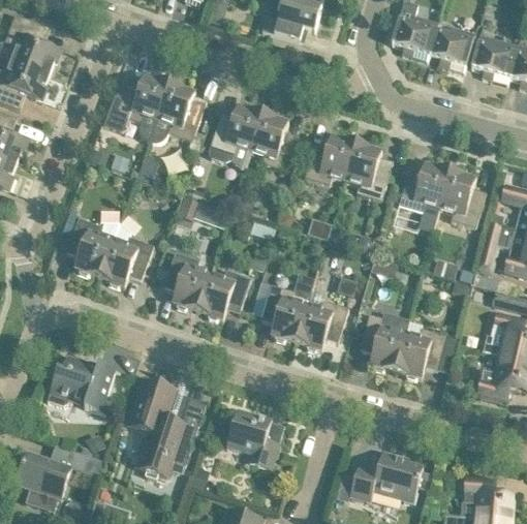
[(260,30),(298,41),(302,28),(313,31),(320,7),(312,4),(297,0),(277,0),(274,10),(267,8),(260,30)]
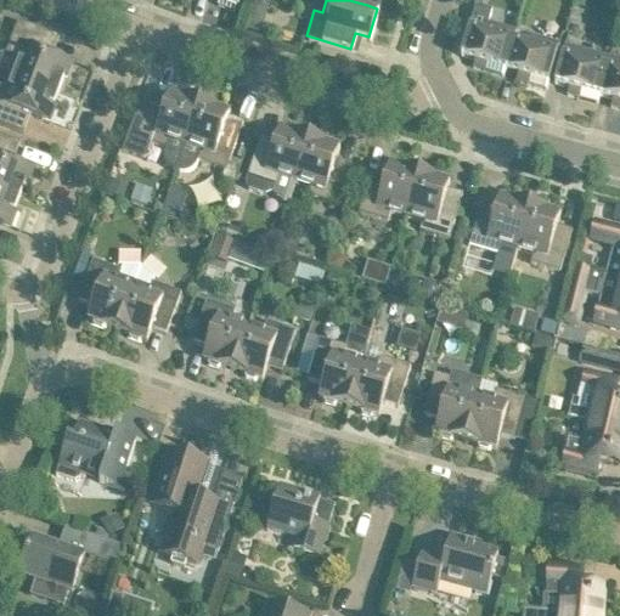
[(458,51),(473,56),(471,62),(501,72),(503,65),(502,65),(512,34),(514,27),(486,18),(490,5),(474,0),(467,21),(458,51)]
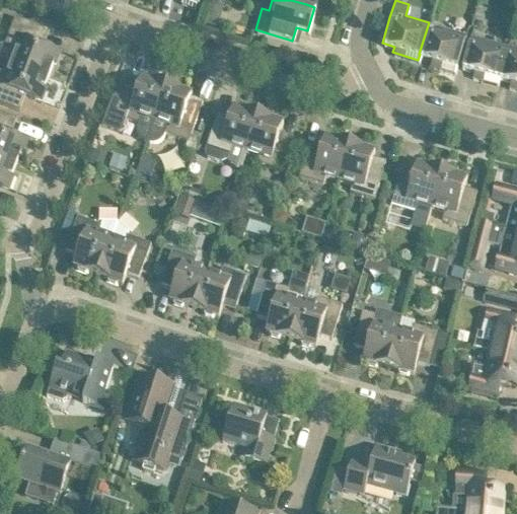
[(3,41),(1,40),(0,40),(0,54),(8,58),(47,72),(52,61),(54,61),(58,49),(43,43),(49,26),(13,13),(3,41)]
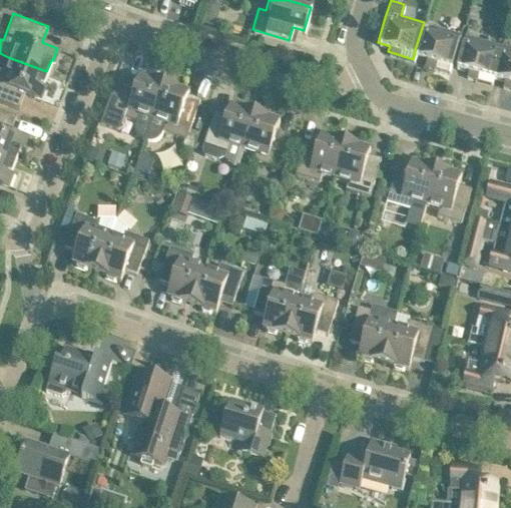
[(433,31),(422,28),(414,53),(415,53),(426,56),(424,62),(449,69),(454,50),(460,33),(435,25),(433,31)]
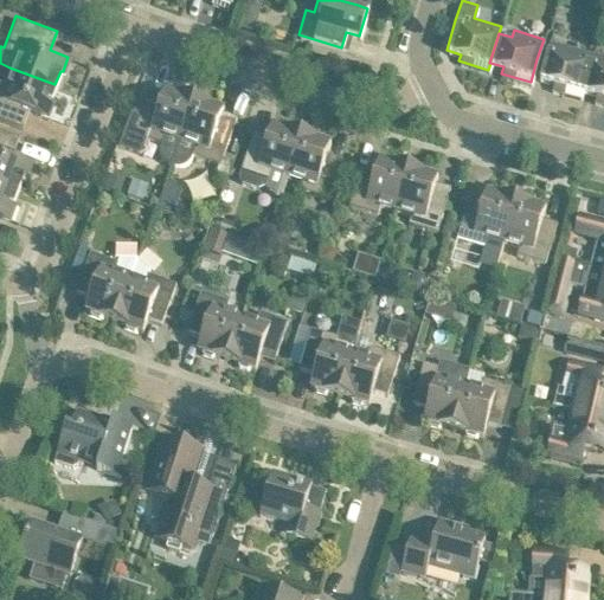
[(538,77),(552,81),(551,88),(579,96),(582,89),(580,89),(582,86),(589,58),(590,58),(592,52),(547,40),(538,77)]
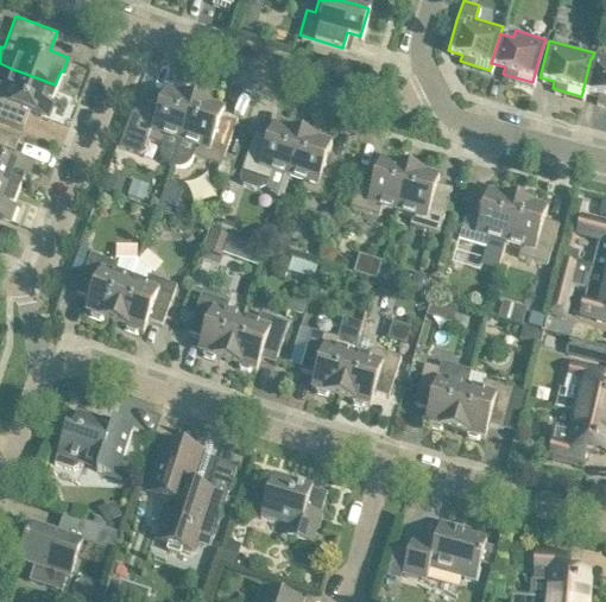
[(605,57),(605,62),(592,58),(591,58),(584,87),(582,89),(584,89),(597,93),(595,100),(605,102),(605,57)]
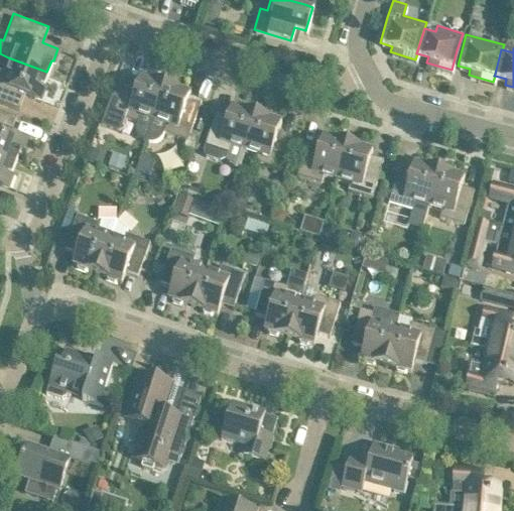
[(24,91),(40,97),(44,85),(42,84),(46,72),(8,57),(4,71),(0,69),(0,100),(18,107),(24,91)]
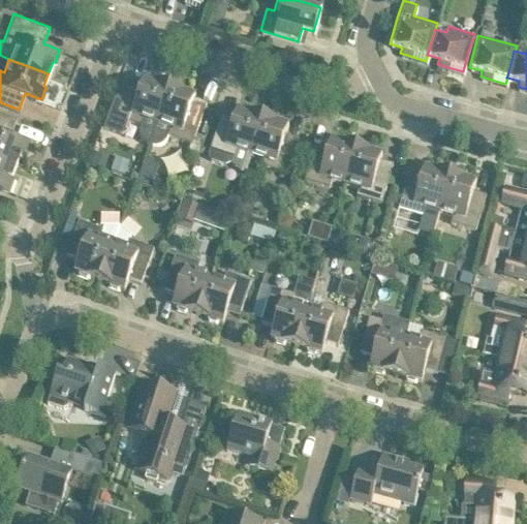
[(144,73),(140,84),(127,80),(115,115),(138,123),(136,129),(137,134),(140,137),(143,141),(148,142),(155,120),(168,83),(144,73)]
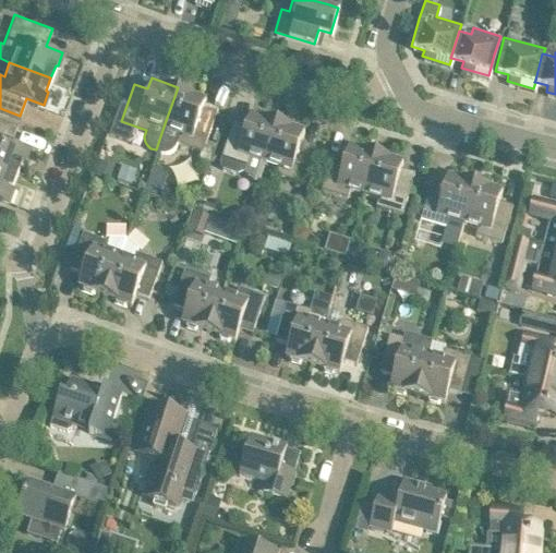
[(205,96),(178,87),(164,127),(156,149),(160,151),(165,151),(169,148),(172,146),(174,140),(201,149),(206,133),(214,112),(201,108),(205,96)]
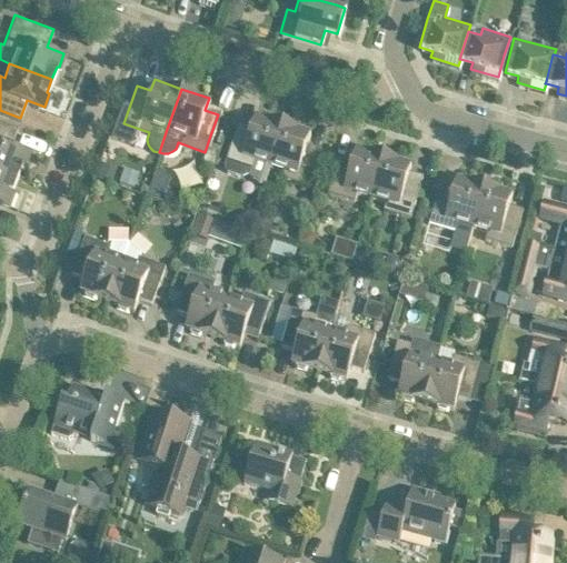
[(249,166),(247,170),(258,181),(262,182),(268,161),(281,121),(254,112),(250,123),(237,120),(225,157),(249,166)]
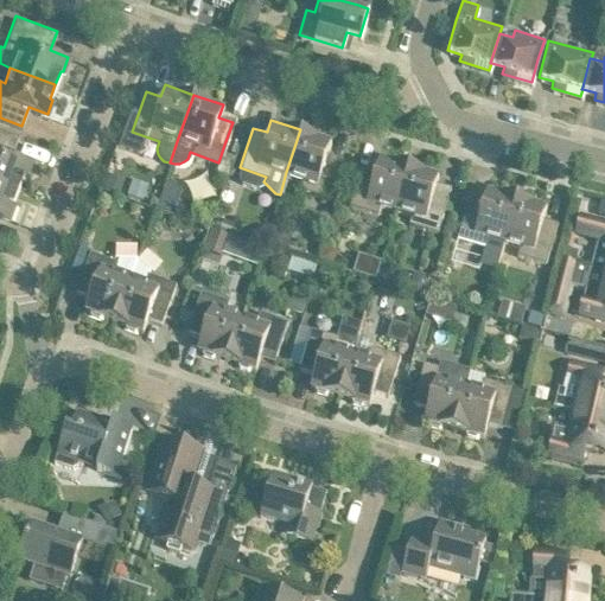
[(18,134),(0,128),(0,181),(17,189),(21,174),(24,176),(30,160),(11,153),(18,134)]
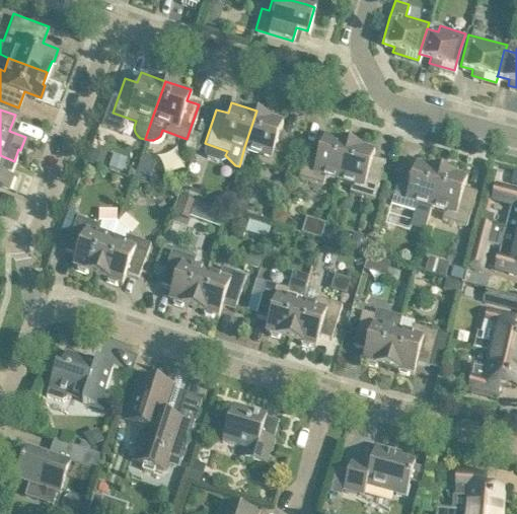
[(278,129),(282,119),(256,111),(244,147),(257,152),(255,160),(280,168),(284,153),(291,134),(278,129)]
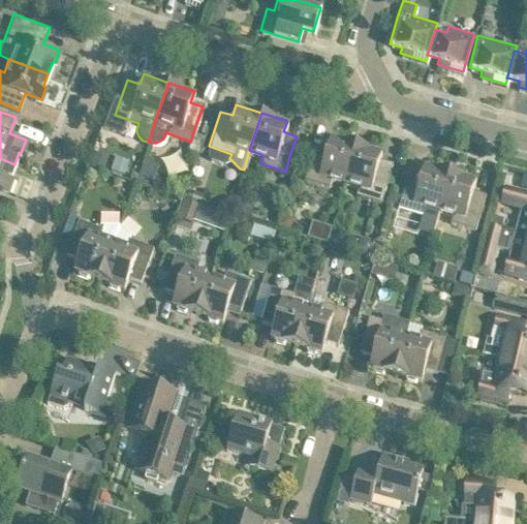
[(329,134),(328,142),(326,146),(313,143),(303,178),(328,185),(330,177),(344,181),(354,143),(329,134)]
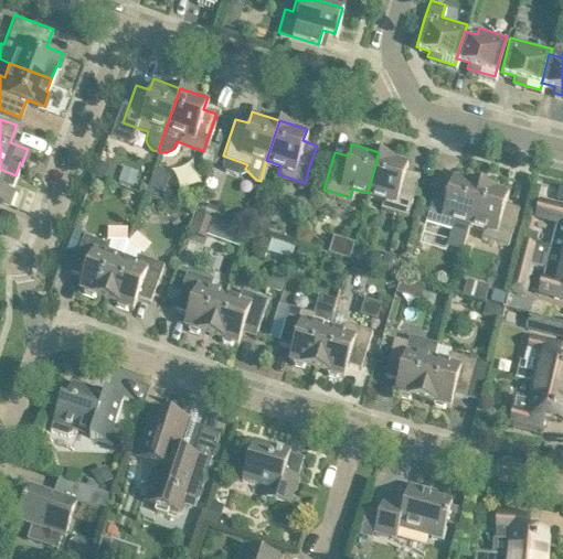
[(404,168),(406,160),(379,152),(368,193),(382,196),(379,205),(406,214),(412,193),(418,172),(404,168)]
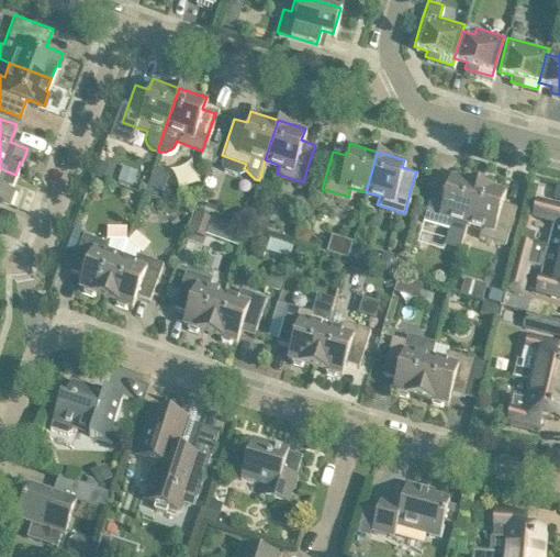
[(0,198),(8,201),(13,188),(11,187),(15,175),(0,168),(0,198)]
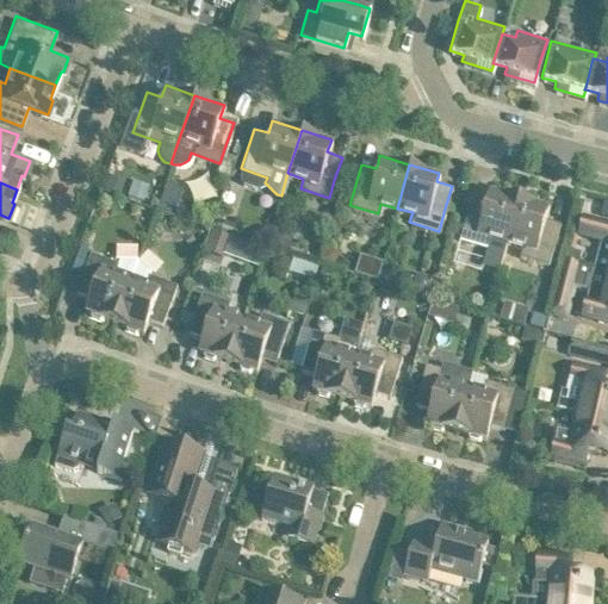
[(172,210),(178,193),(162,187),(156,204),(172,210)]
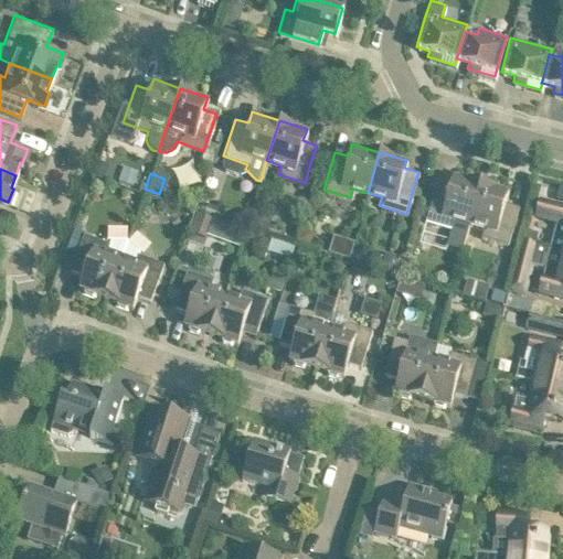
[(452,173),(449,181),(448,185),(435,181),(424,218),(450,226),(454,217),(468,222),(479,181),(452,173)]
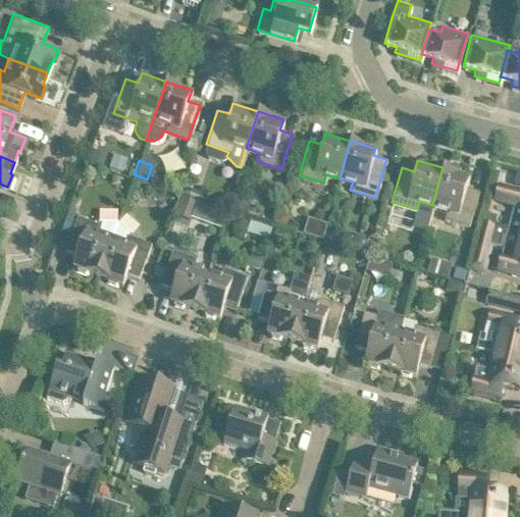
[(465,186),(468,175),(443,167),(432,205),(446,209),(444,217),(468,224),(472,209),(478,190),(465,186)]
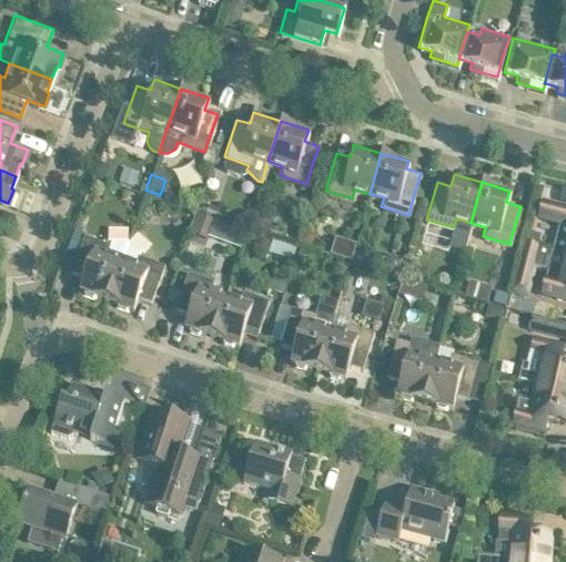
[(565,251),(565,205),(541,200),(537,215),(558,222),(552,247),(565,251)]
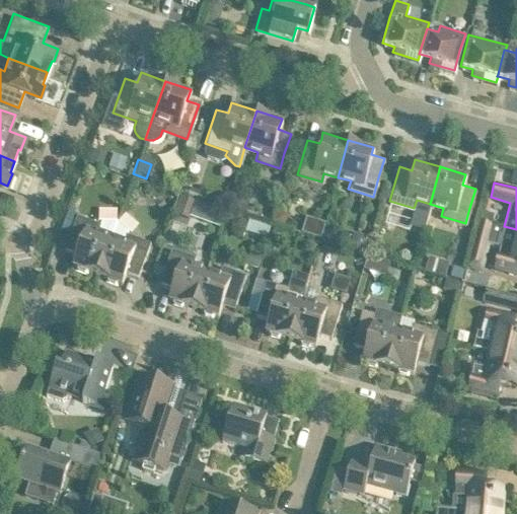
[(194,197),(197,189),(183,184),(180,191),(194,197)]
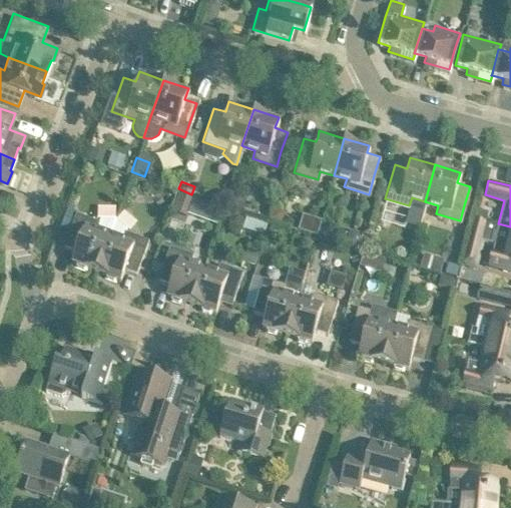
[(210,193),(208,198),(222,202),(226,188),(221,187),(210,193)]
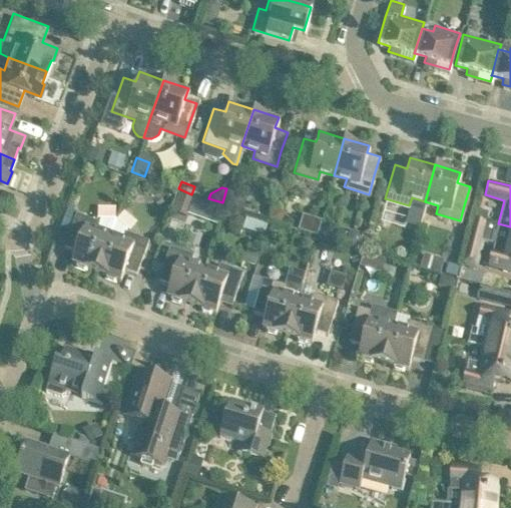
[(171,208),(186,213),(192,195),(178,190),(171,208)]
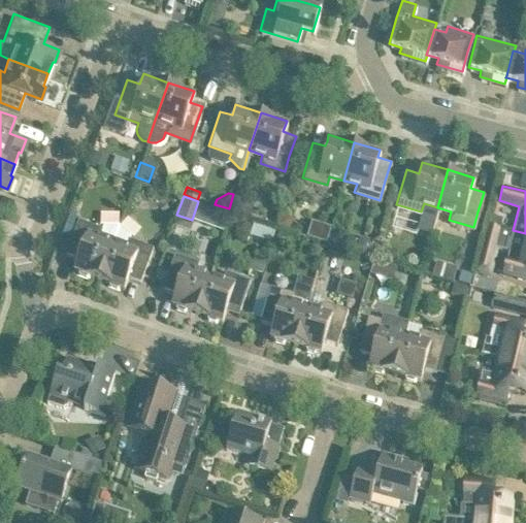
[(488,224),(498,227),(501,216),(490,213),(488,224)]
